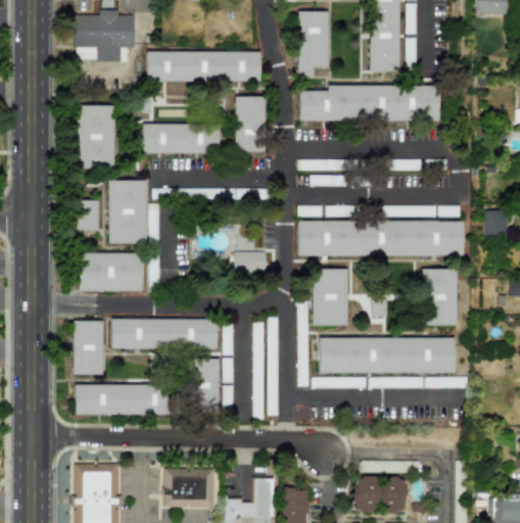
[(368,0),(399,0),(399,68),(368,68),(368,0)]
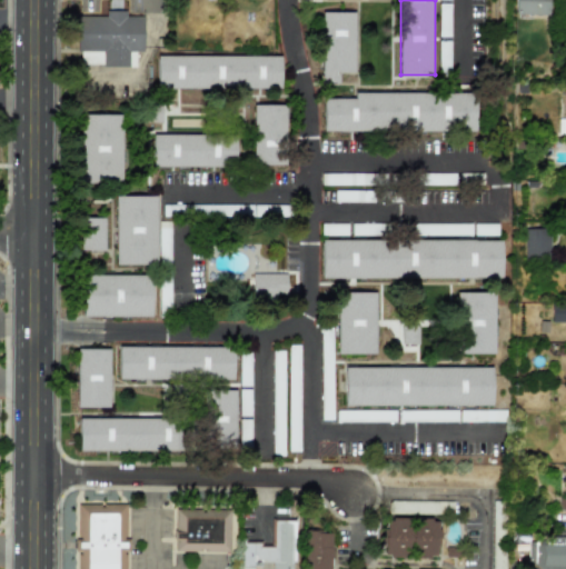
[(517,0),(517,18),(552,19),(552,0),(517,0)]
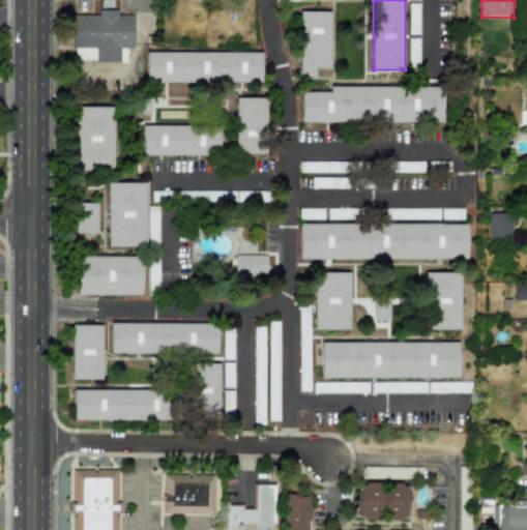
[(421,34),(422,4),(411,3),(410,34),(421,34)]
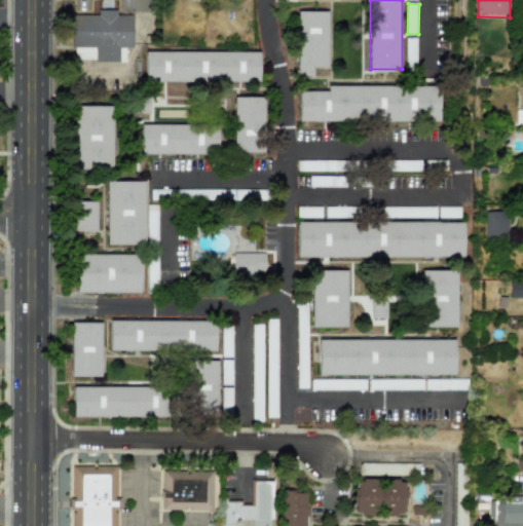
[(74,15),(74,62),(120,61),(120,47),(135,47),(135,14),(118,15),(118,10),(101,10),(101,15),(74,15)]
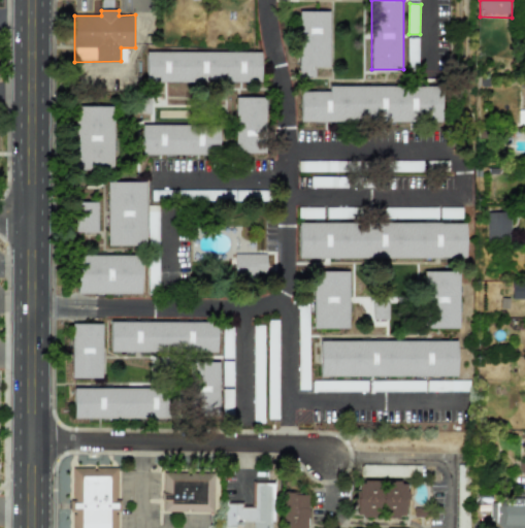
[(300,11),(329,10),(330,65),(315,65),(315,75),(301,75),(300,11)]
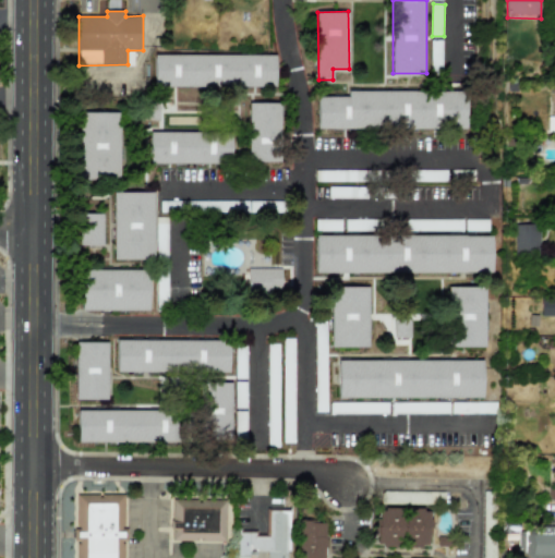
[(445,68),(443,40),(432,40),(433,68),(445,68)]
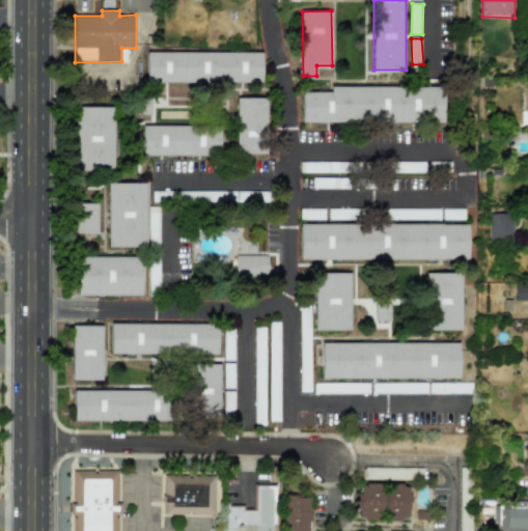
[(148,52),(265,51),(265,80),(149,82),(148,52)]
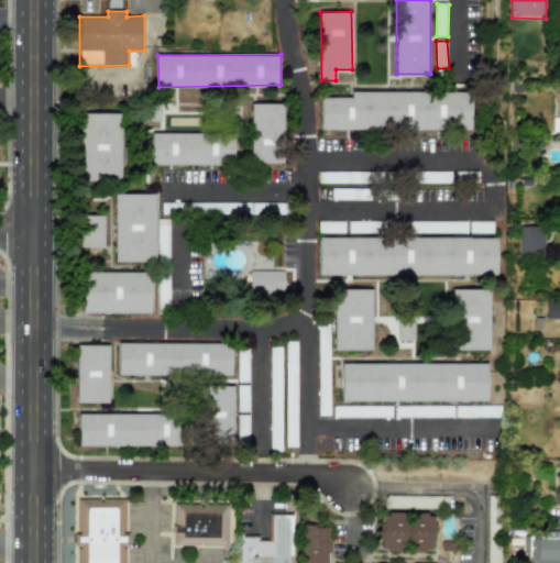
[(321,96),(352,96),(352,88),(475,90),(474,130),(321,129),(321,96)]
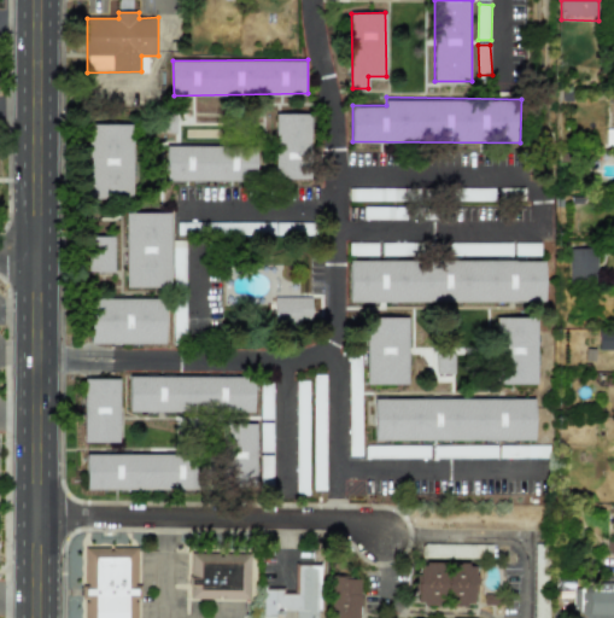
[(276,112),(311,112),(311,175),(278,176),(276,112)]
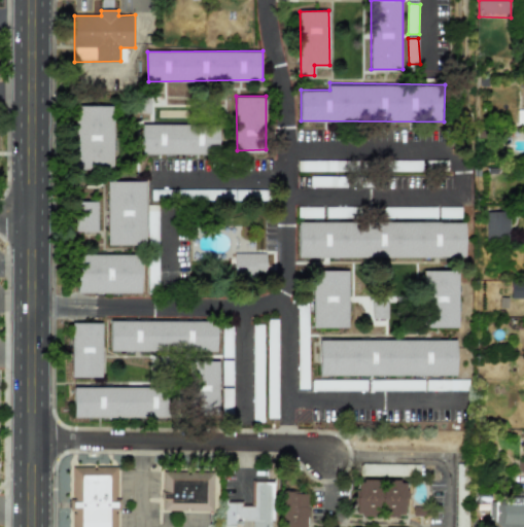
[(115,106),(76,106),(76,169),(114,169),(115,106)]
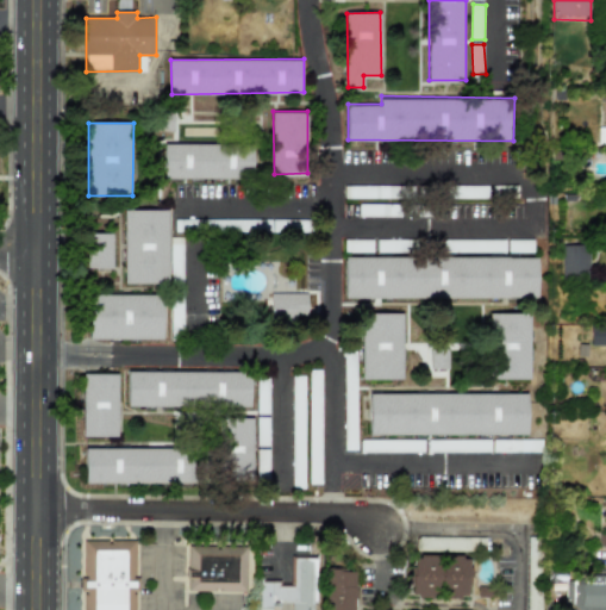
[(166,141),(255,141),(255,178),(166,178),(166,141)]
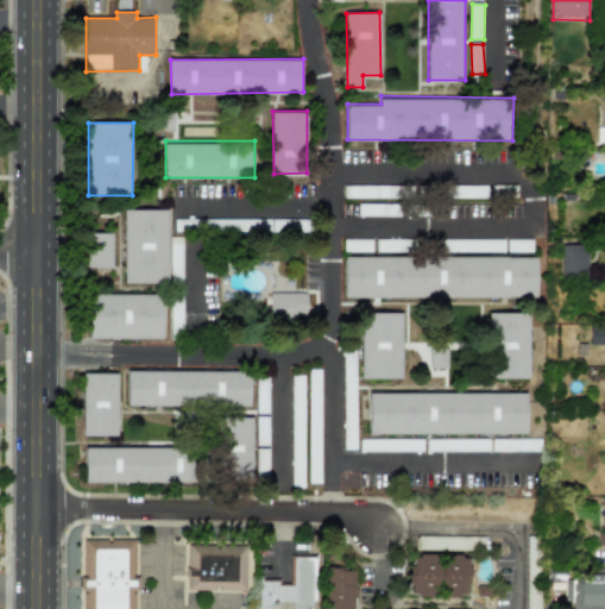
[(518,184),(443,187),(443,199),(518,196),(518,184)]
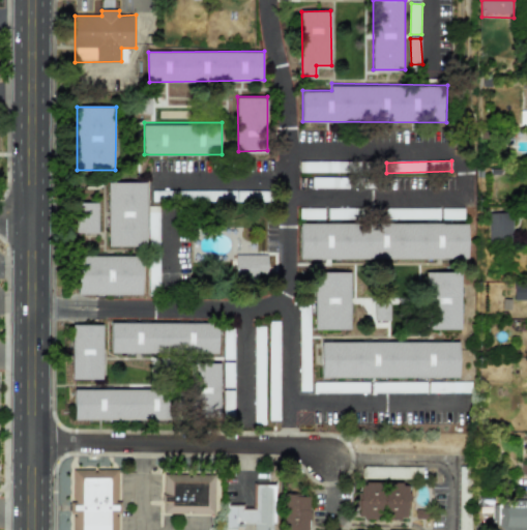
[(302,172),(344,173),(344,162),(302,162),(302,172)]
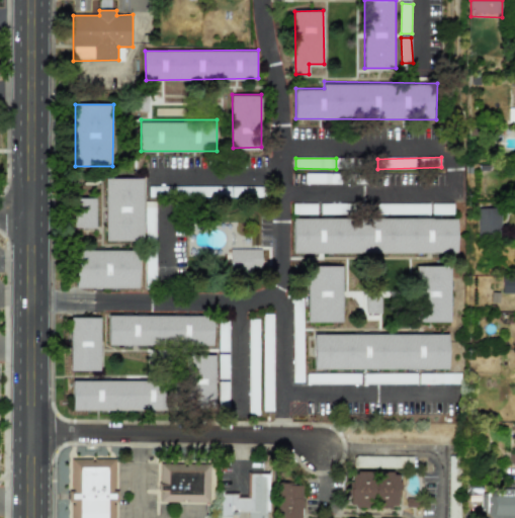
[(307,183),(339,184),(340,174),(308,174),(307,183)]
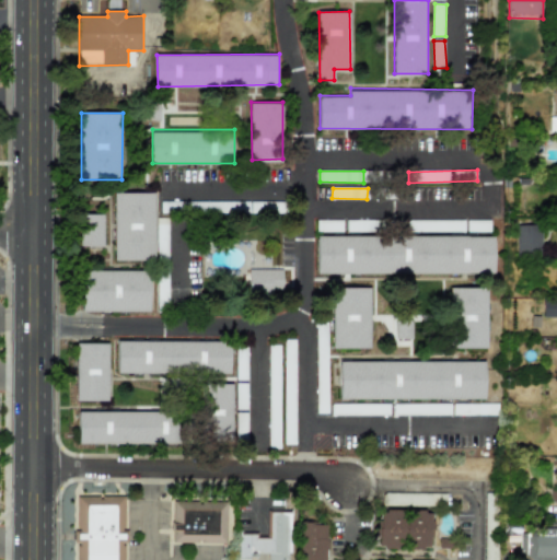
[(116,193),(157,191),(158,257),(117,258),(116,193)]
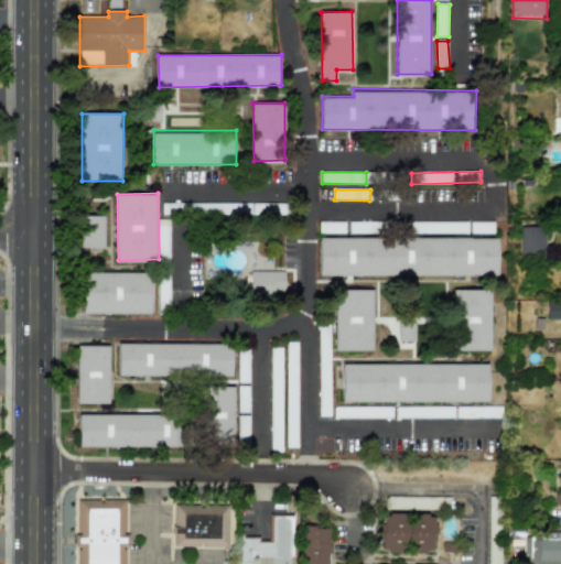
[(291,203),(187,203),(164,203),(164,213),(291,214),(291,203)]
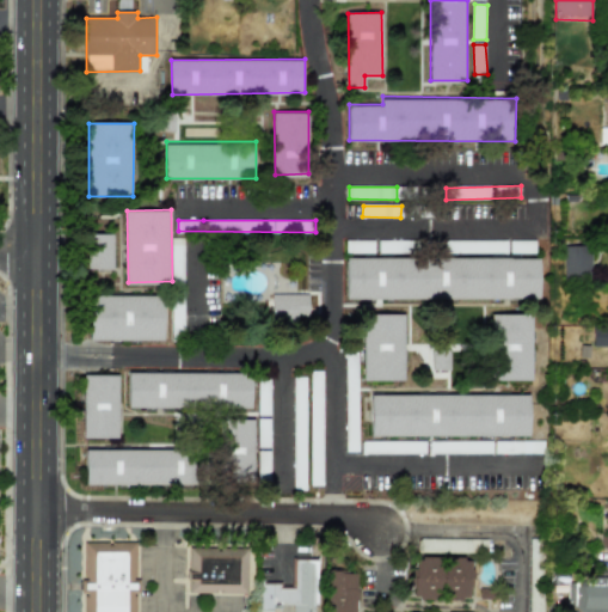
[(115,234),(88,234),(88,270),(114,270),(115,234)]
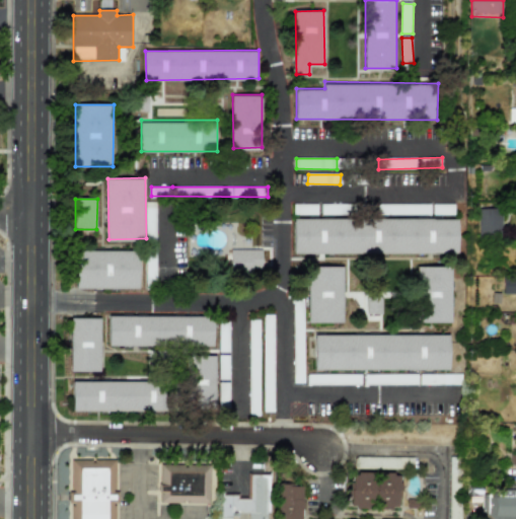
[(157,202),(146,202),(147,288),(158,288),(157,202)]
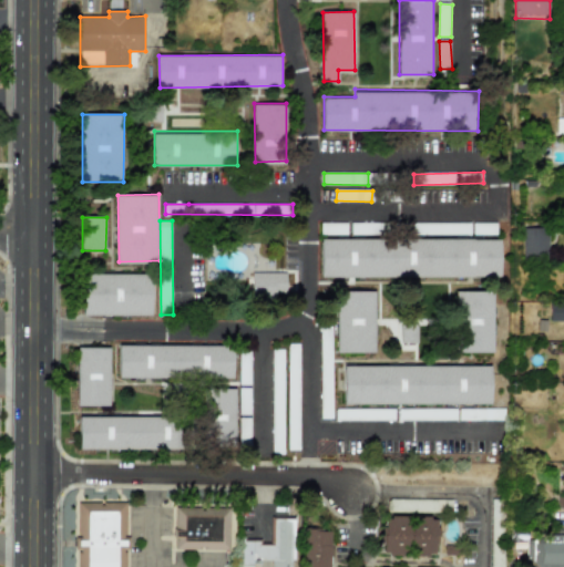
[(349,234),(349,223),(324,223),(324,235),(349,234)]
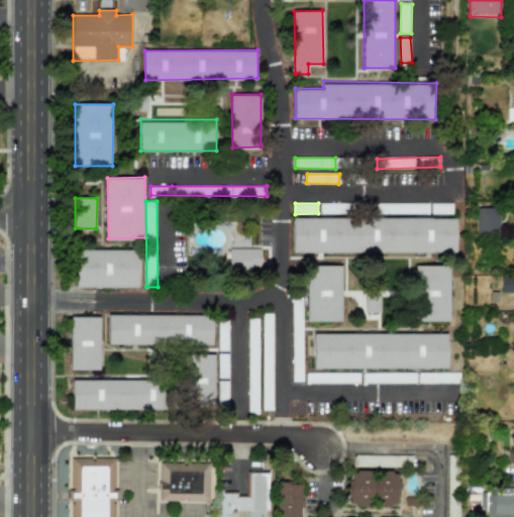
[(338,214),(338,203),(322,203),(322,213),(338,214)]
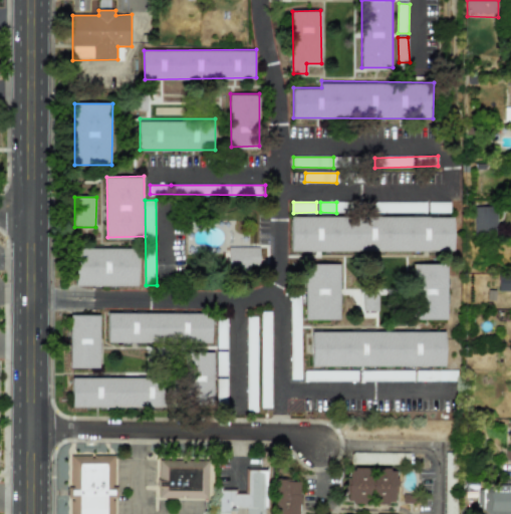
[(375,212),(429,213),(429,203),(375,202),(375,212)]
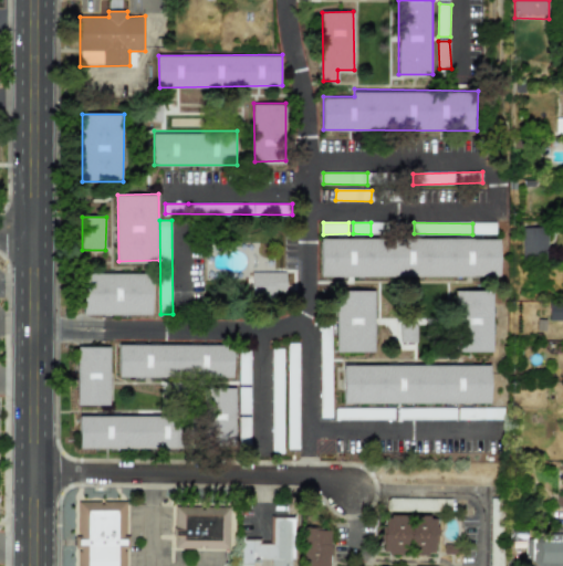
[(475,233),(497,233),(497,222),(475,222),(475,233)]
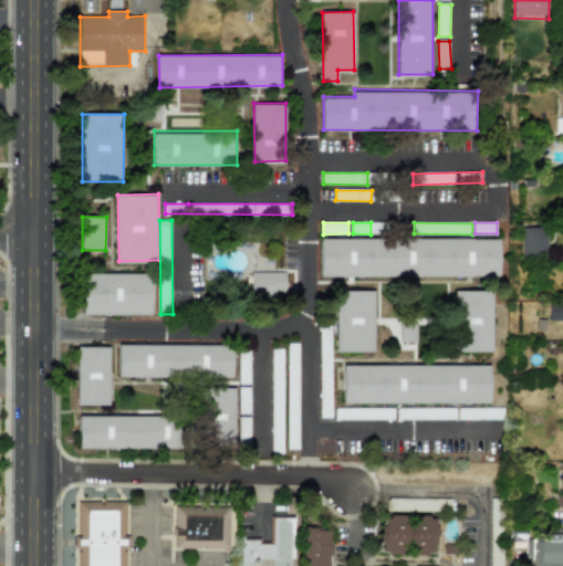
[(549,254),(546,224),(523,226),(525,255),(549,254)]
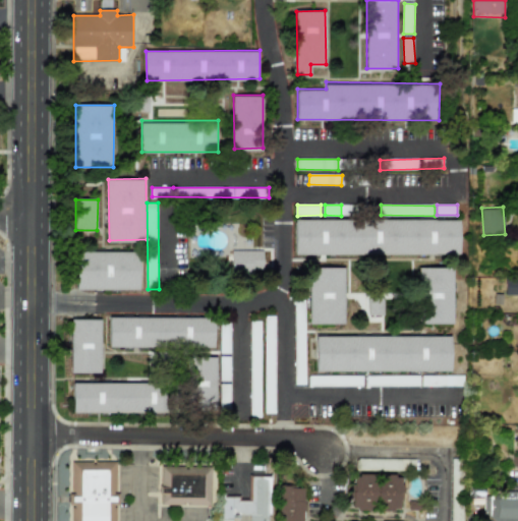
[(296,219),(461,219),(461,252),(296,252),(296,219)]
